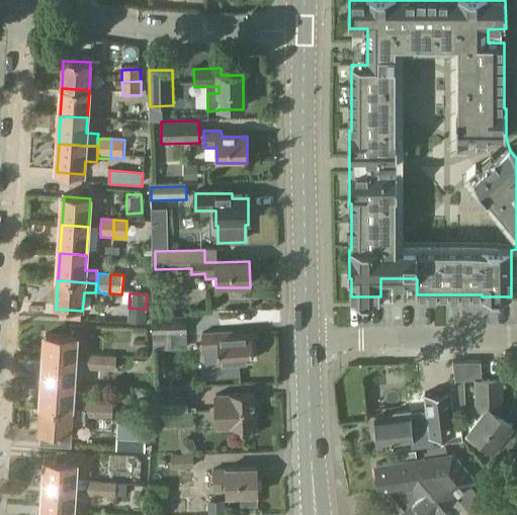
[(152,317),(152,338),(191,337),(191,316),(152,317)]
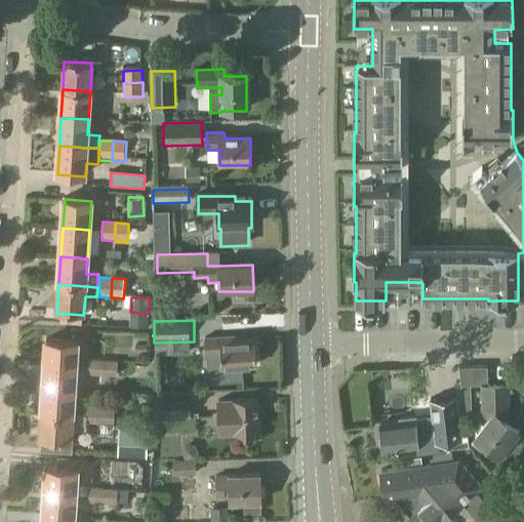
[(220,354),(222,369),(256,367),(254,340),(245,340),(245,336),(206,338),(207,355),(220,354)]
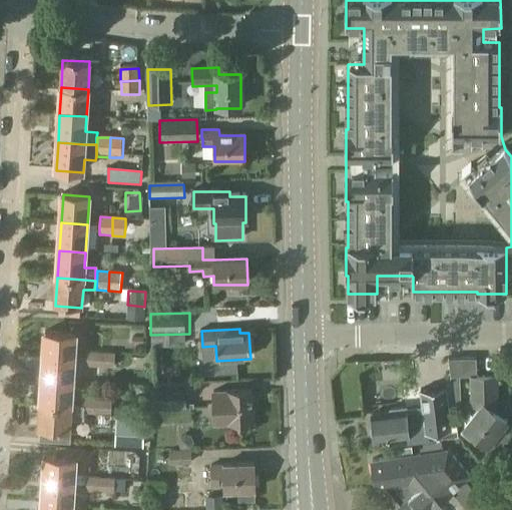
[(44,357),(73,359),(74,335),(46,333),(44,357)]
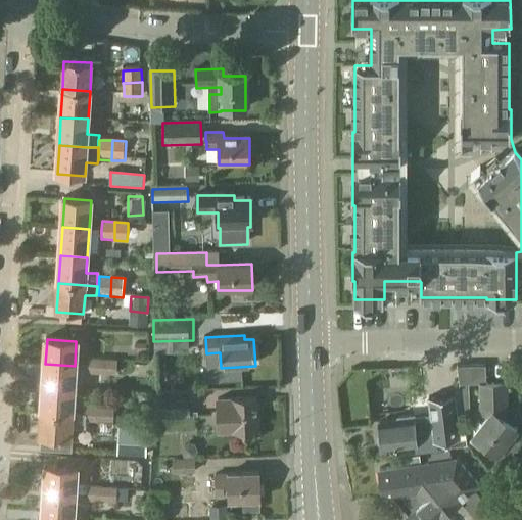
[(87,367),(87,375),(102,376),(103,360),(88,359),(87,367)]
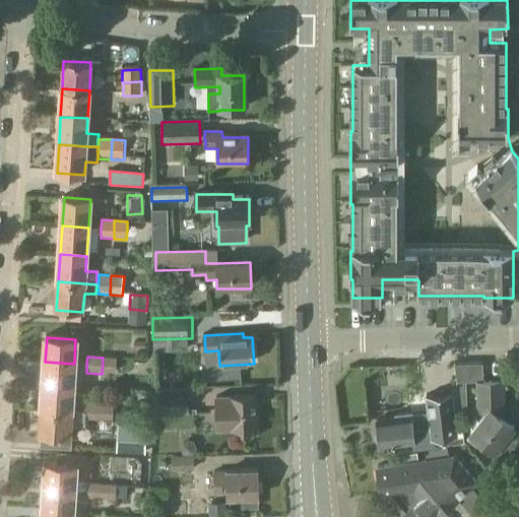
[(117,359),(103,358),(102,374),(116,374),(117,359)]
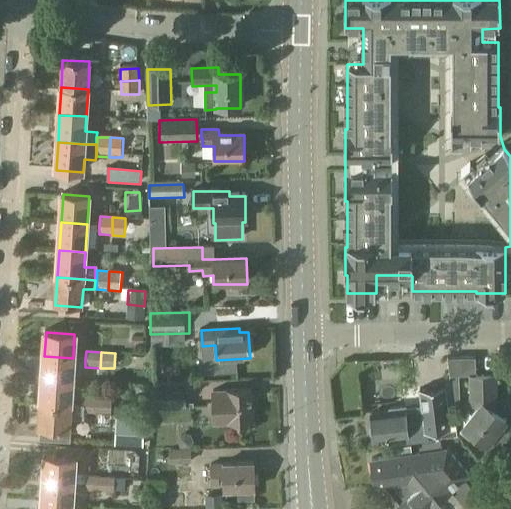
[(444,373),(470,374),(470,355),(444,354),(444,373)]
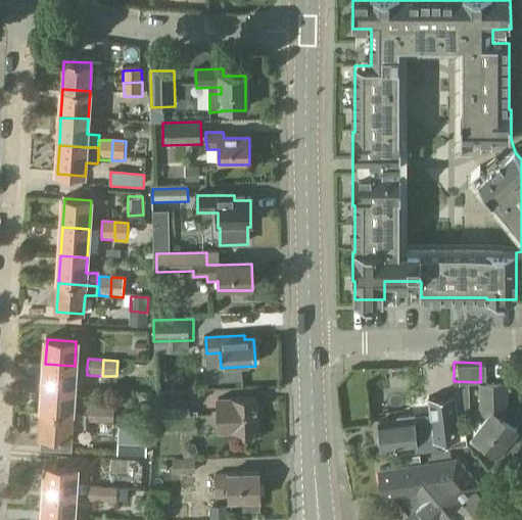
[(73,390),(75,366),(45,364),(44,388),(73,390)]
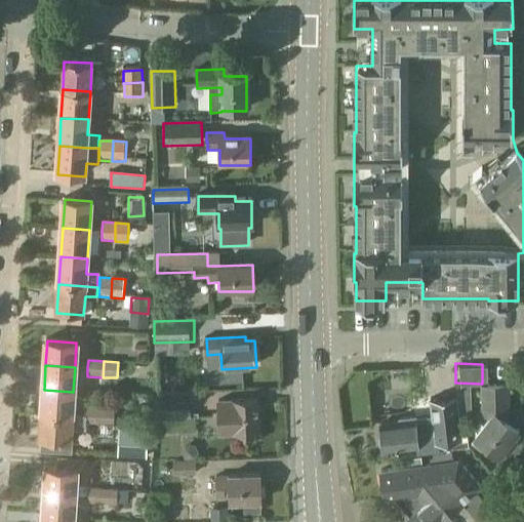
[(512,427),(511,386),(482,386),(482,416),(483,418),(487,423),(475,439),(499,458),(519,432),(512,427)]
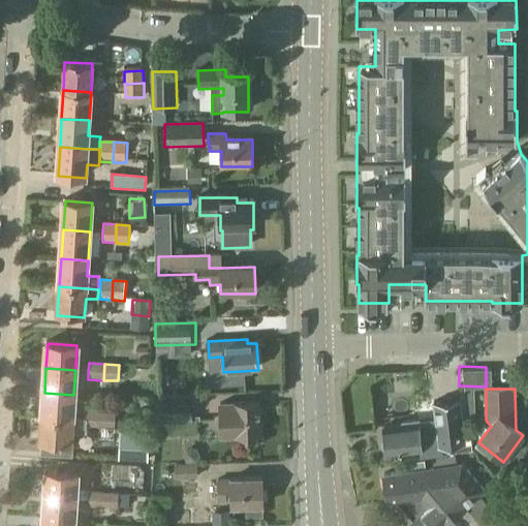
[(472,390),(465,391),(466,396),(469,423),(475,422),(472,390)]
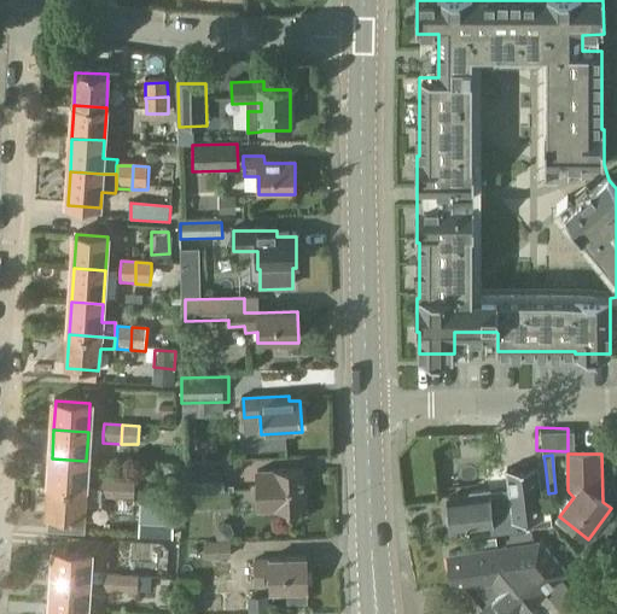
[(85,489),(86,461),(52,458),(50,486),(85,489)]
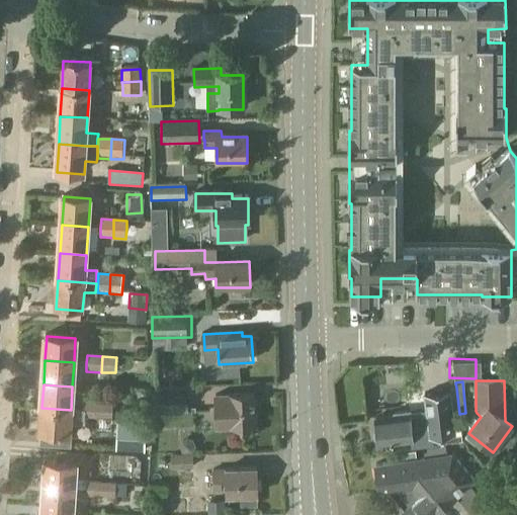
[(154,415),(189,414),(188,389),(153,390),(154,415)]
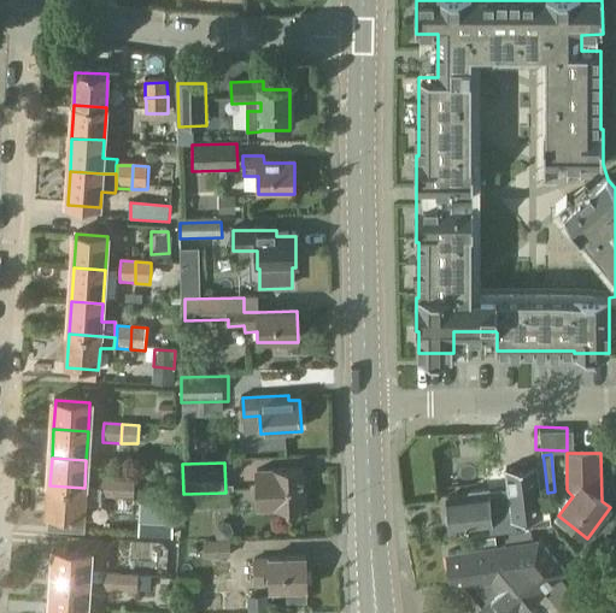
[(450,499),(446,500),(450,530),(491,525),(492,535),(516,532),(515,523),(543,519),(537,466),(506,470),(509,491),(491,494),(488,494),(487,490),(470,493),(471,496),(469,496),(450,499)]
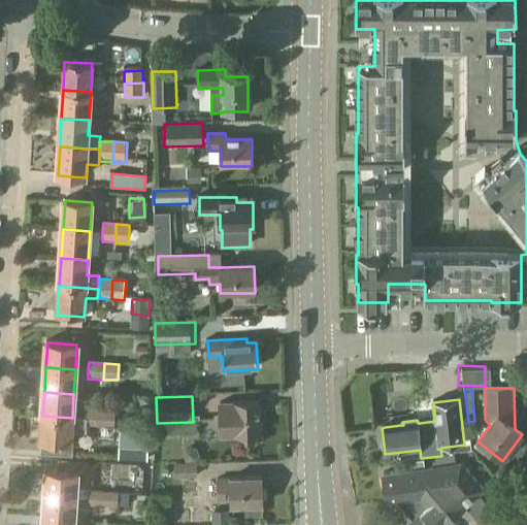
[(259,403),(220,403),(221,422),(221,435),(234,435),(238,435),(240,439),(249,438),(251,435),(260,435),(259,403)]
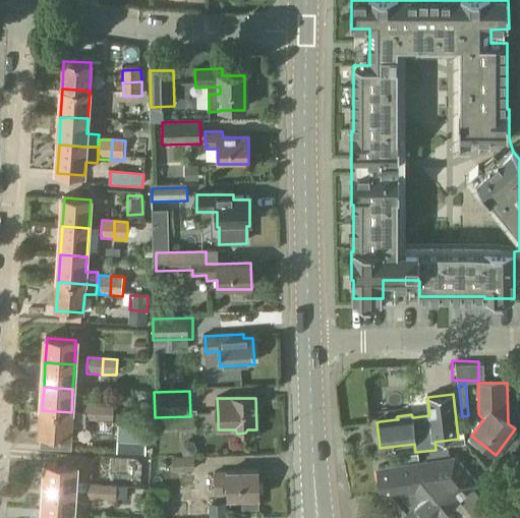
[(87,413),(85,421),(98,422),(99,406),(84,405),(83,413),(87,413)]
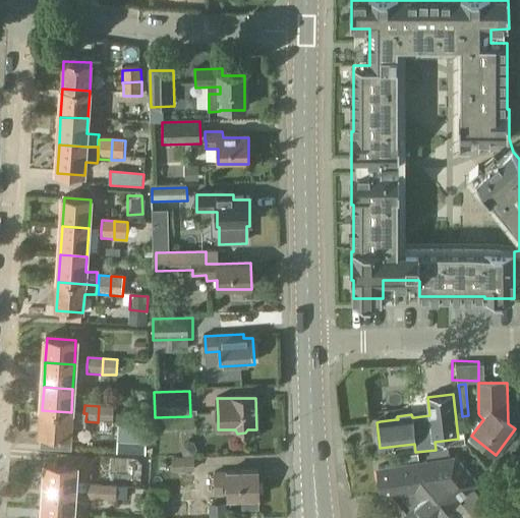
[(115,407),(99,406),(98,422),(114,423),(115,407)]
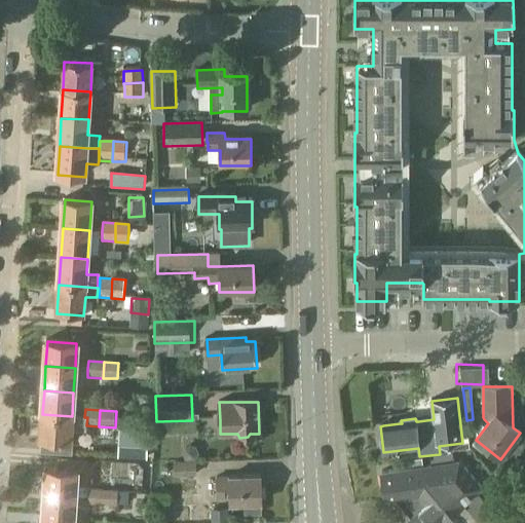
[(42,414),(41,439),(70,441),(71,430),(86,430),(86,425),(87,417),(84,417),(72,416),(42,414)]
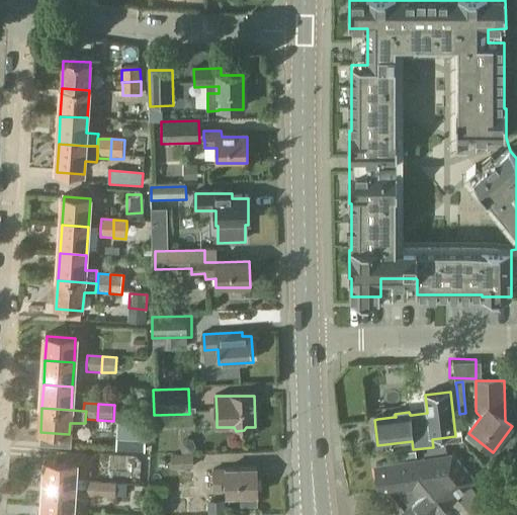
[(145,451),(146,423),(117,422),(116,450),(145,451)]
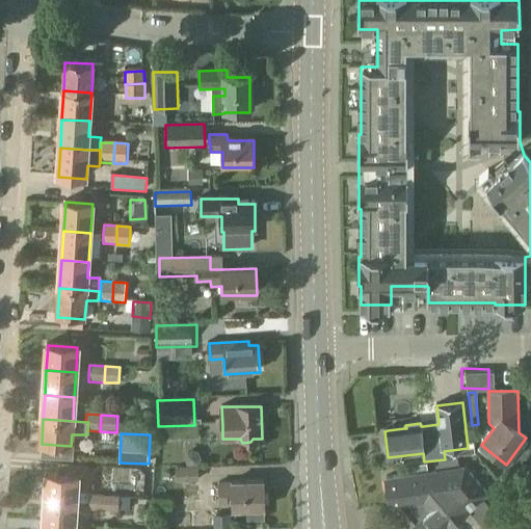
[(430,511),(472,477),(463,467),(435,471),(435,472),(424,481),(428,486),(417,496),(430,511)]
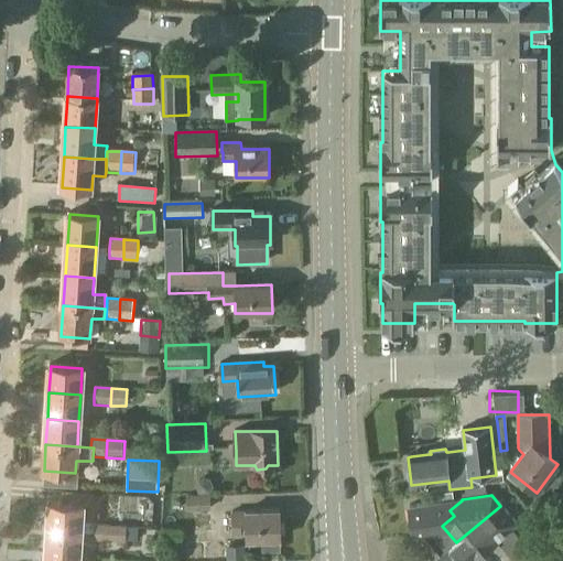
[(187,497),(187,511),(212,511),(210,496),(187,497)]
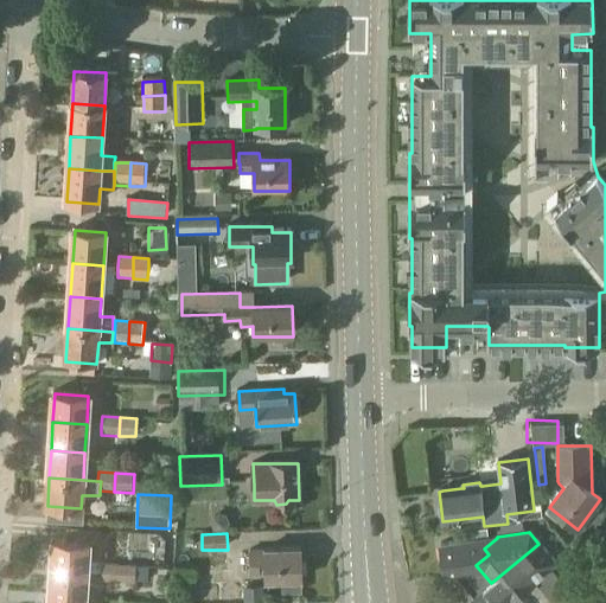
[(477,539),(440,544),(442,577),(450,575),(470,601),(491,583),(476,565),(489,555),(484,549),(477,539)]
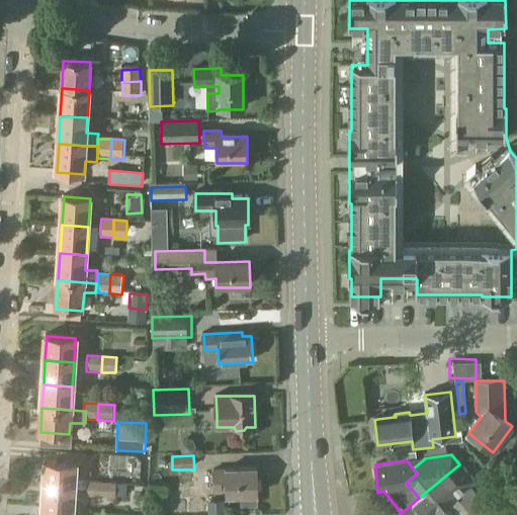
[(76,465),(46,463),(45,488),(74,490),(76,465)]
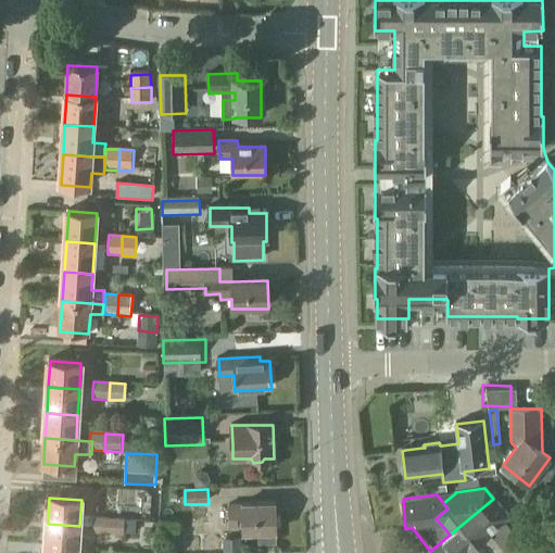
[(471,552),(491,536),(511,518),(494,499),(474,515),(450,535),(430,551),(429,552),(420,552),(471,552)]
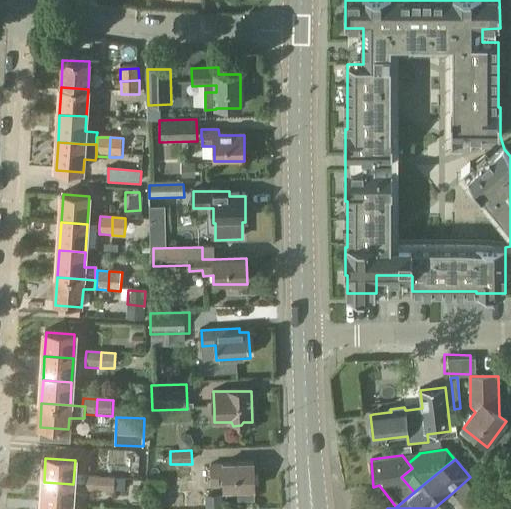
[(223,487),(223,491),(238,491),(238,502),(255,501),(255,491),(254,491),(254,463),(223,464),(223,465),(211,465),(211,487),(223,487)]
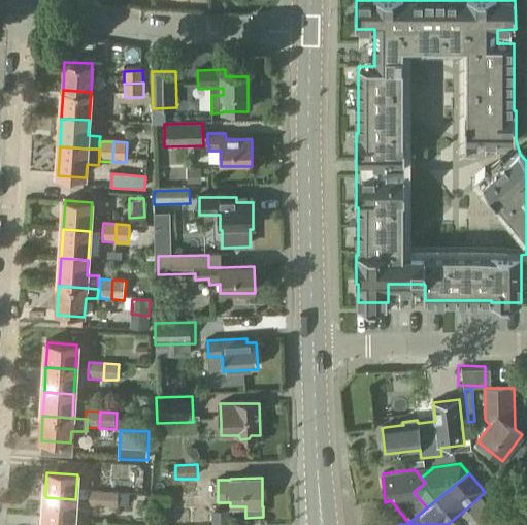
[(89,500),(88,507),(103,509),(104,493),(103,493),(89,492),(89,500)]
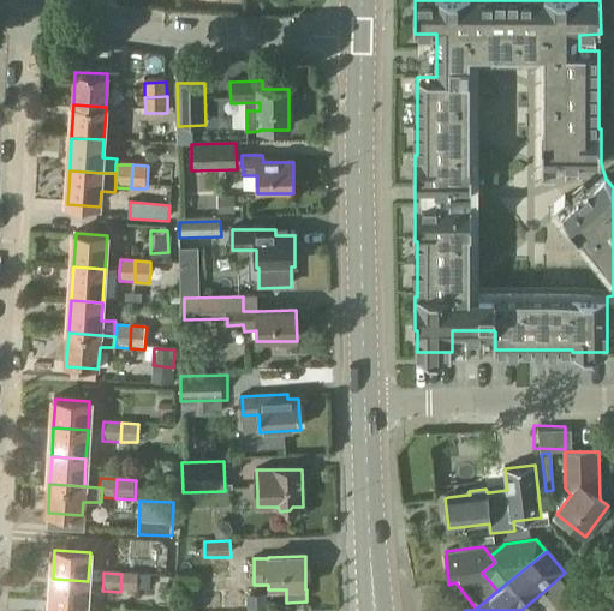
[(139,574),(121,574),(120,592),(137,592),(138,591),(139,574)]
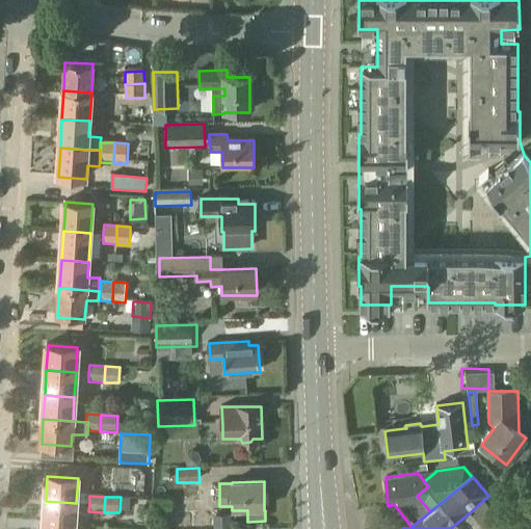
[(75,527),(76,503),(46,501),(44,525),(75,527)]
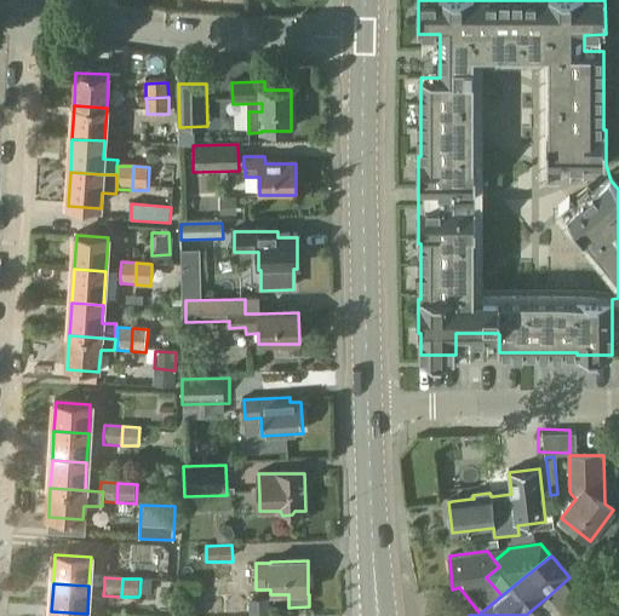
[(250,602),(250,615),(271,615),(270,600),(250,602)]
